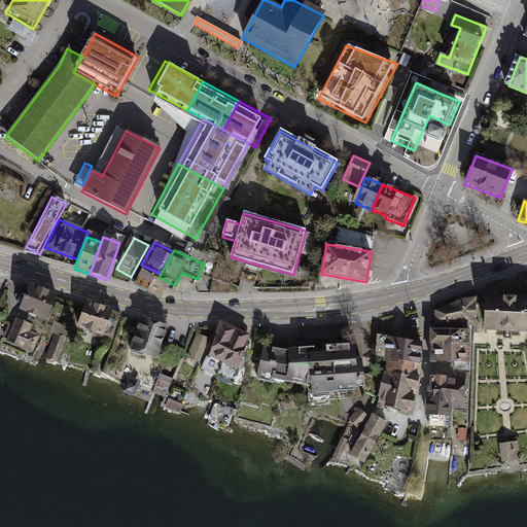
[(161,274),(141,265),(131,283),(149,293),(159,277),(161,274)]
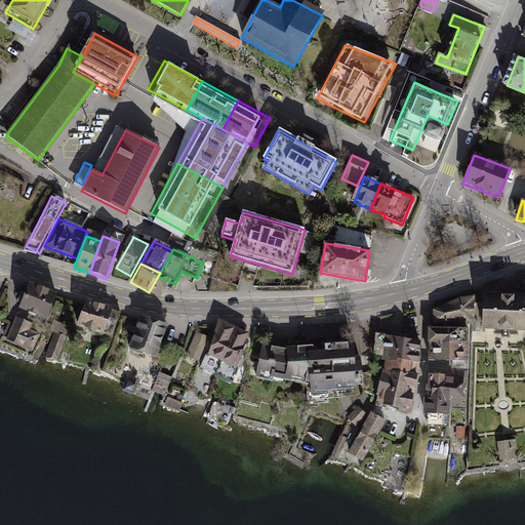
[(172,283),(158,276),(149,292),(165,294),(172,283)]
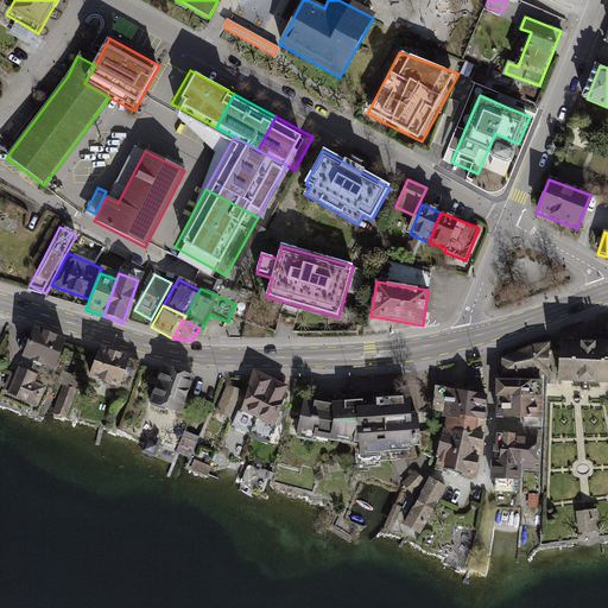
[(65,343),(29,330),(19,355),(56,369),(65,343)]
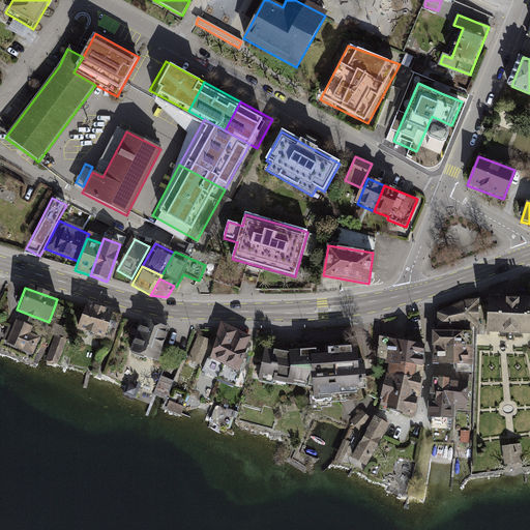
[(481,295),(440,307),(439,329),(451,328),(474,328),(479,328),(481,295)]
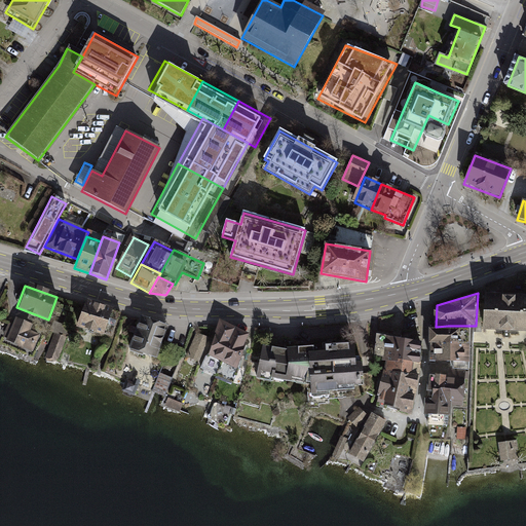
[(525,298),(486,297),(484,327),(525,328),(525,298)]
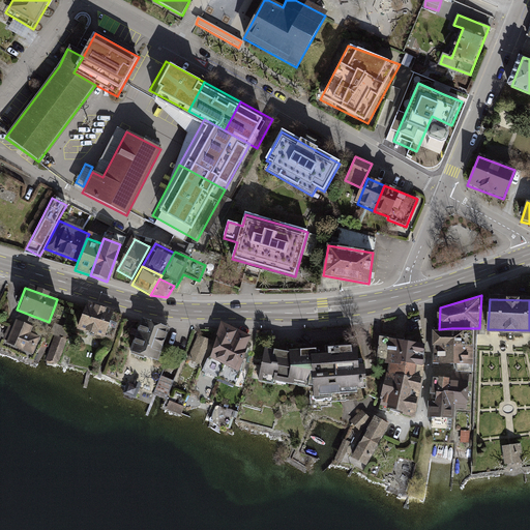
[(113,313),(86,303),(77,329),(104,339),(112,342),(121,316),(113,313)]
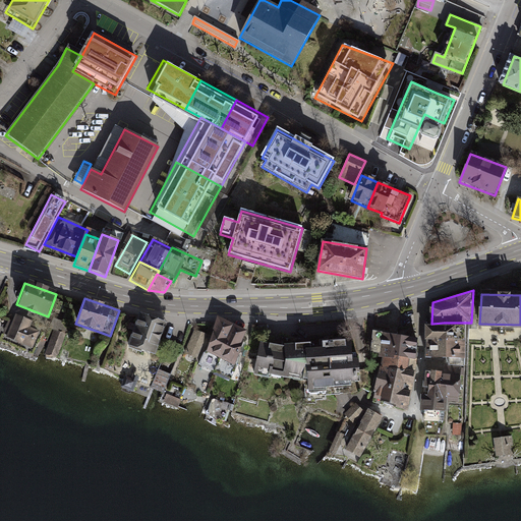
[(32,322),(15,314),(3,337),(32,351),(41,332),(30,328),(32,322)]
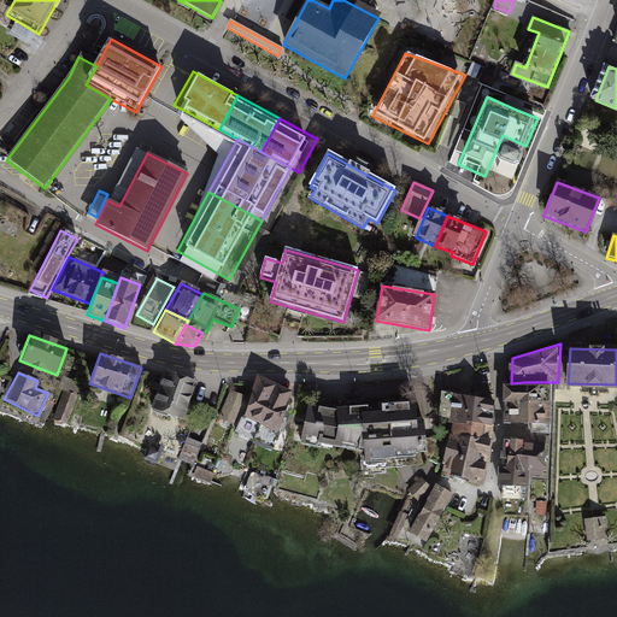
[(199,383),(166,372),(151,410),(182,423),(199,383)]
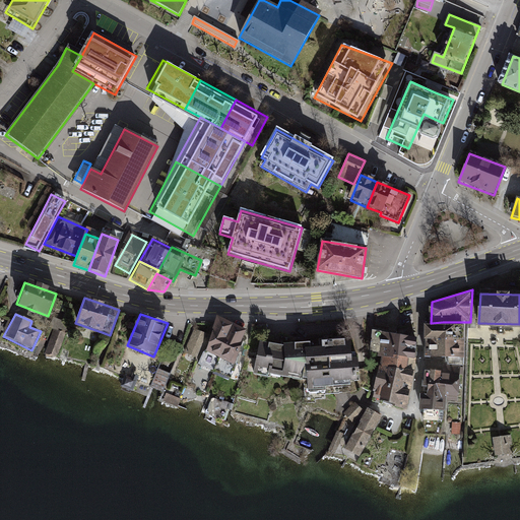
[(70,324),(53,318),(50,328),(54,329),(45,354),(57,359),(70,324)]
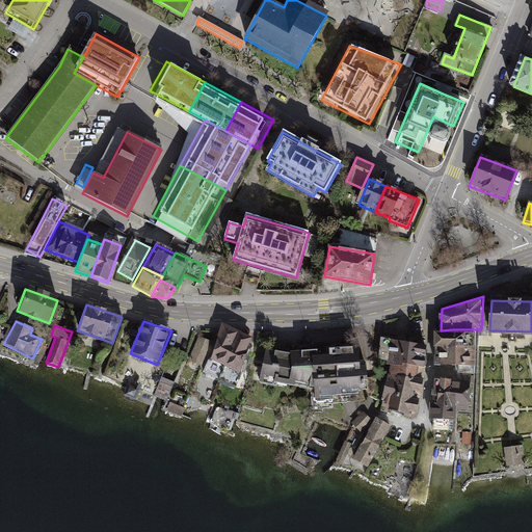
[(222,327),(209,358),(224,366),(238,335),(222,327)]
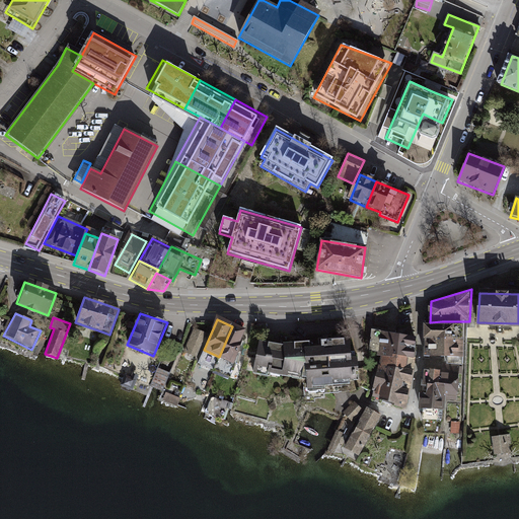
[(464,321),(442,321),(442,327),(426,327),(426,342),(430,342),(447,342),(464,342),(464,321)]
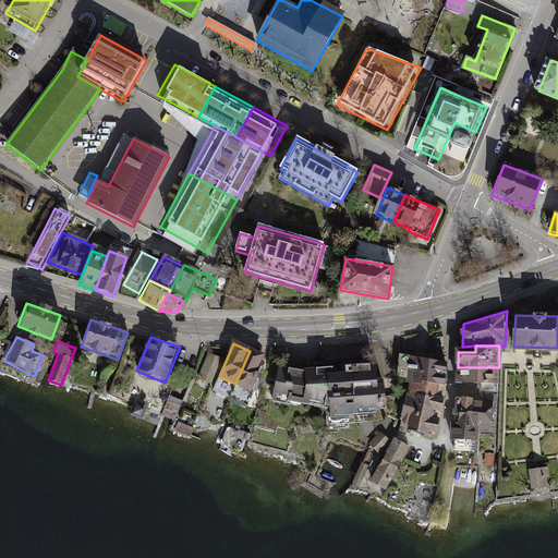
[(211,384),(222,356),(208,351),(197,378),(211,384)]
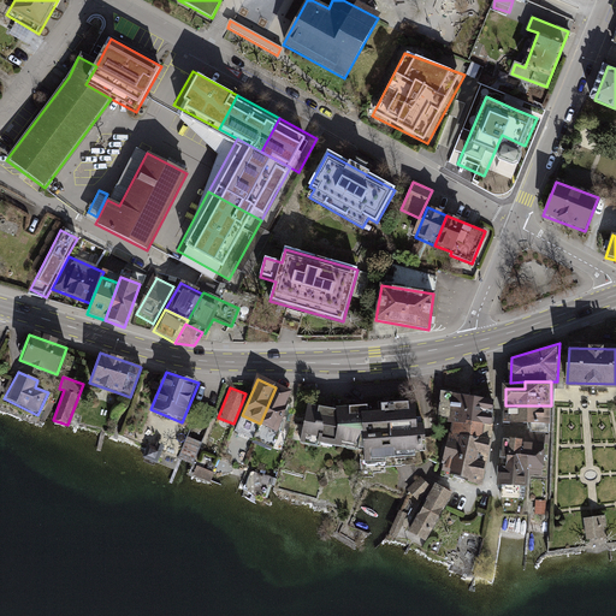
[(276,388),(260,424),(278,432),(292,395),(276,388)]
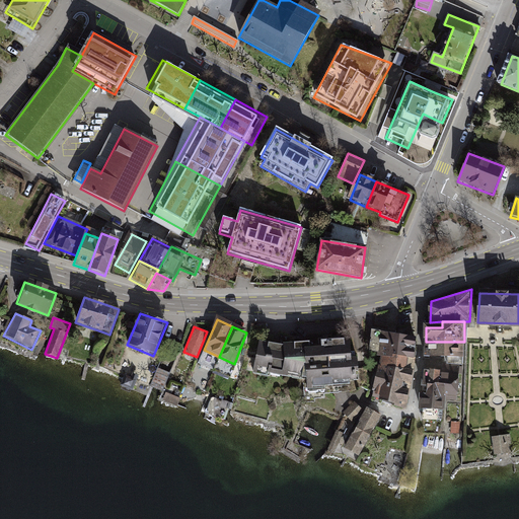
[(378,358),(382,359),(398,363),(401,338),(381,334),(378,358)]
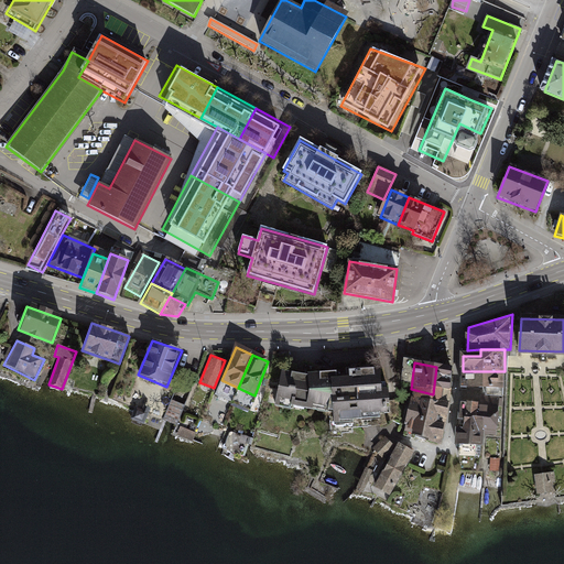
[(333,382),(333,413),(334,424),(355,424),(354,421),(381,420),(380,414),(391,414),(390,393),(383,393),(381,371),(361,372),(361,366),(347,367),(347,379),(337,379),(337,382),(333,382)]
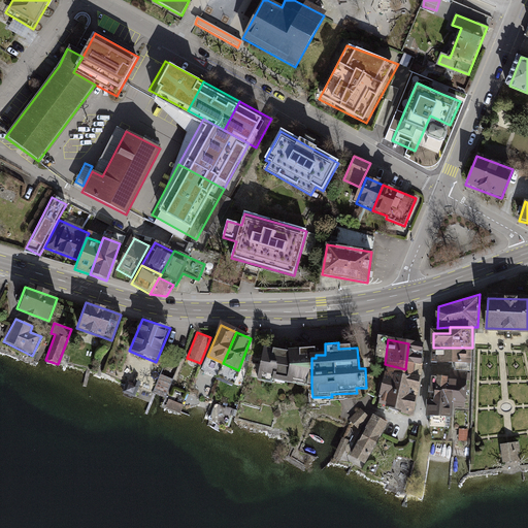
[(405,369),(422,370),(425,345),(408,343),(405,369)]
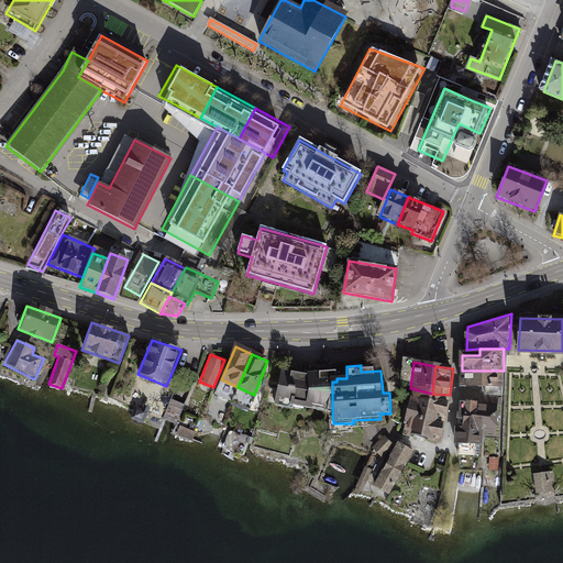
[(309,375),(280,371),(276,403),(332,412),(332,382),(337,382),(337,378),(337,373),(309,375)]
